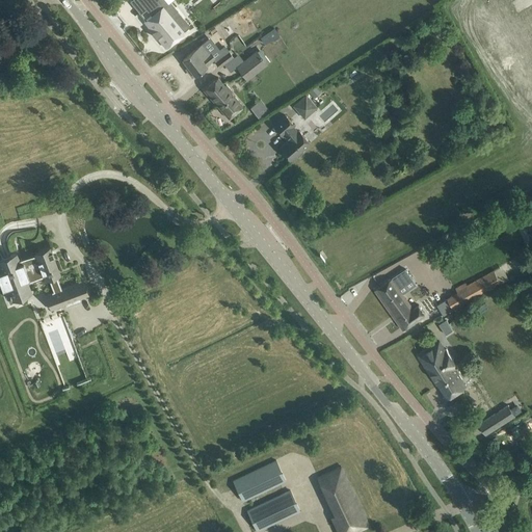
[(158,0),(138,0),(147,8),(152,16),(144,22),(165,48),(174,41),(186,31),(184,30),(189,26),(169,2),(164,6),(164,5),(163,6),(158,0)]
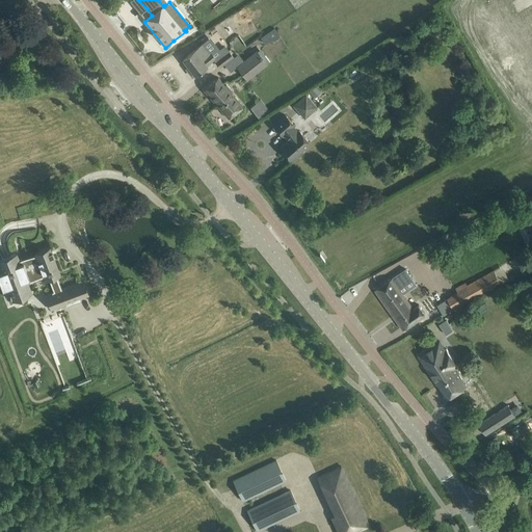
[(180,0),(198,28),(216,16),(205,0),(180,0)]
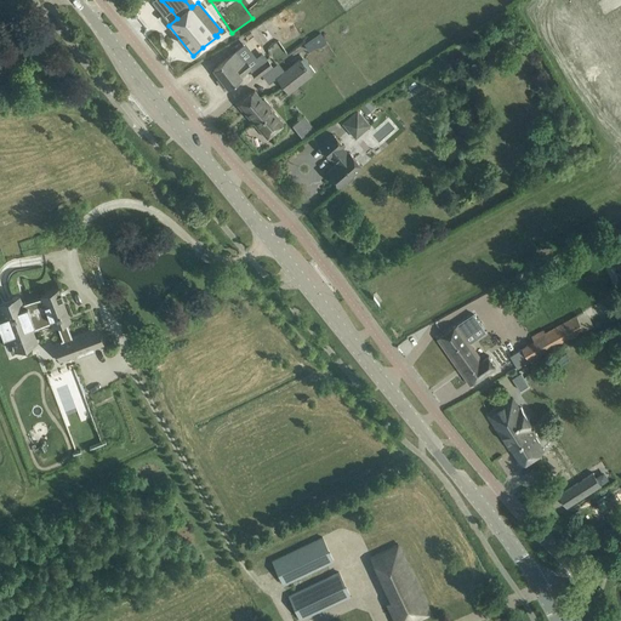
[(579,0),(570,0),(558,7),(564,16),(582,6),(579,0)]
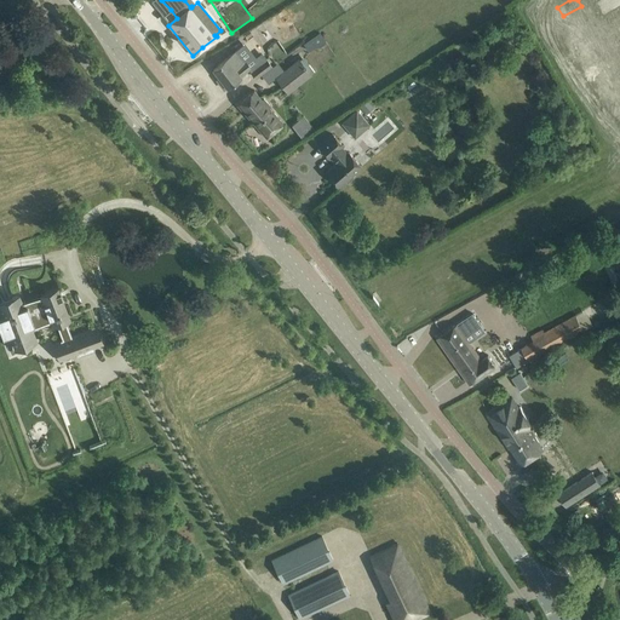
[(581,6),(563,16),(568,26),(587,15),(581,6)]
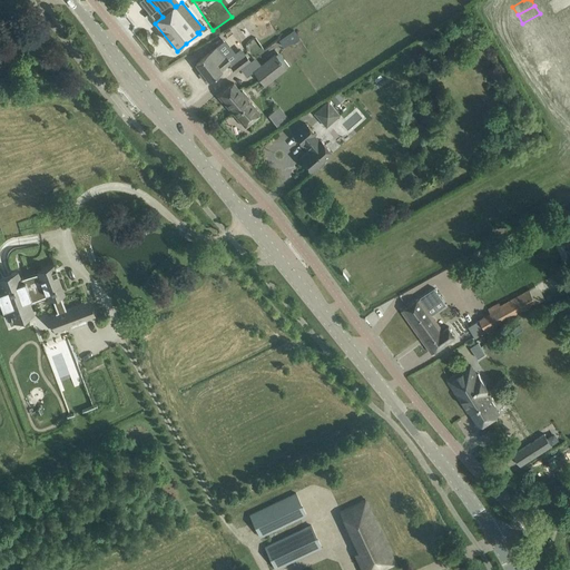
[(540,13),(522,23),(527,32),(544,22),(540,13)]
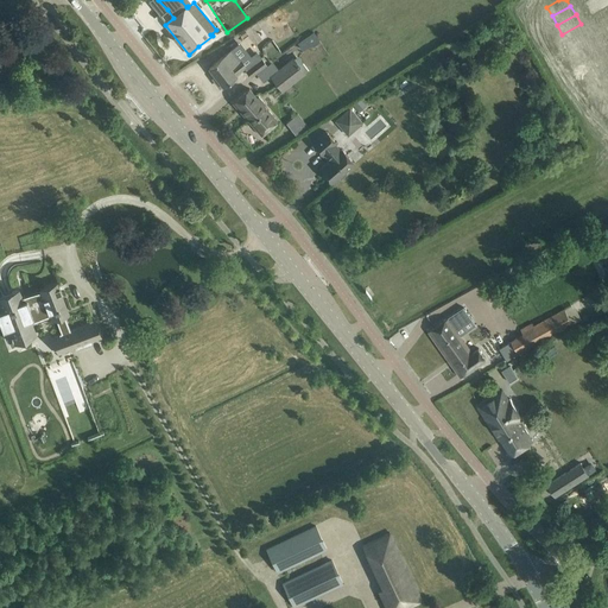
[(258,24),(251,29),(260,44),(268,39),(258,24)]
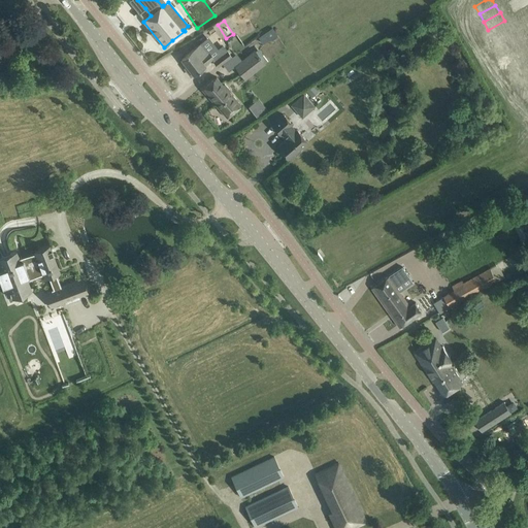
[(510,31),(494,40),(499,48),(515,39),(510,31)]
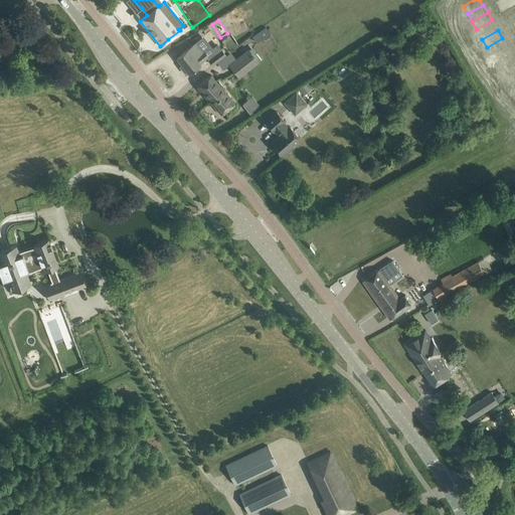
[(502,38),(487,47),(491,55),(507,46),(502,38)]
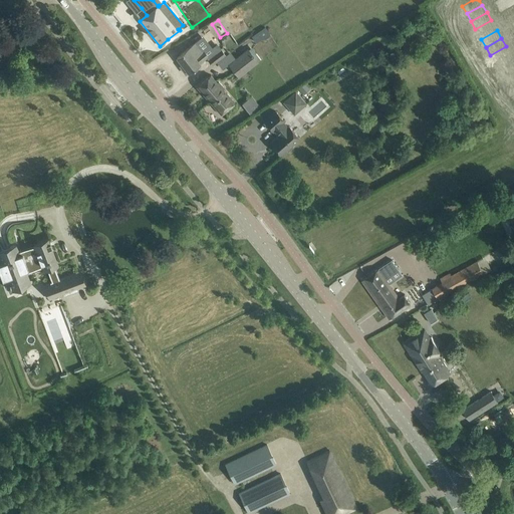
[(185,51),(177,57),(188,72),(196,66),(200,63),(208,56),(203,50),(202,51),(201,50),(196,42),(188,48),(185,51)]
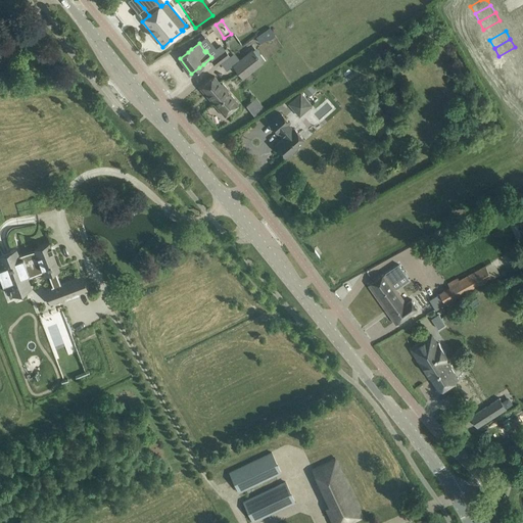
[(515,47),(498,56),(503,64),(519,55),(515,47)]
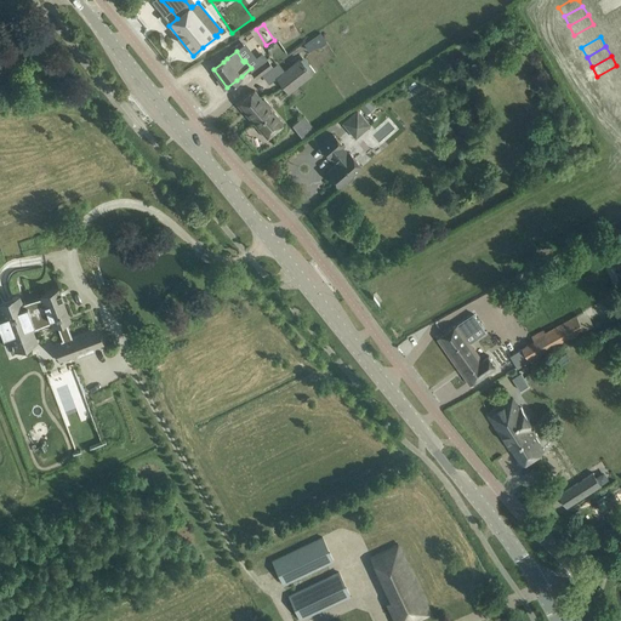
[(300,58),(275,78),(288,93),(312,74),(300,58)]
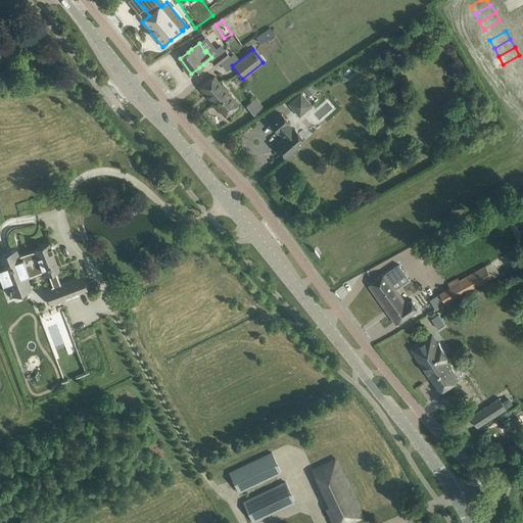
[(225,50),(211,60),(216,65),(229,55),(225,50)]
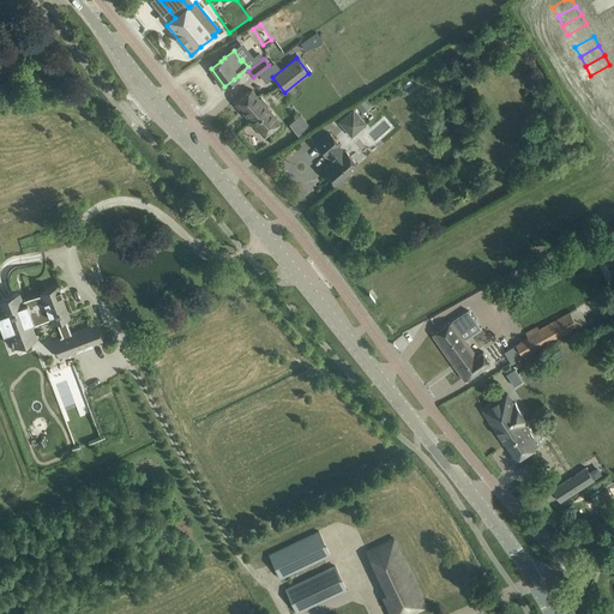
[(613,72),(609,65),(590,76),(596,85),(613,74),(613,72)]
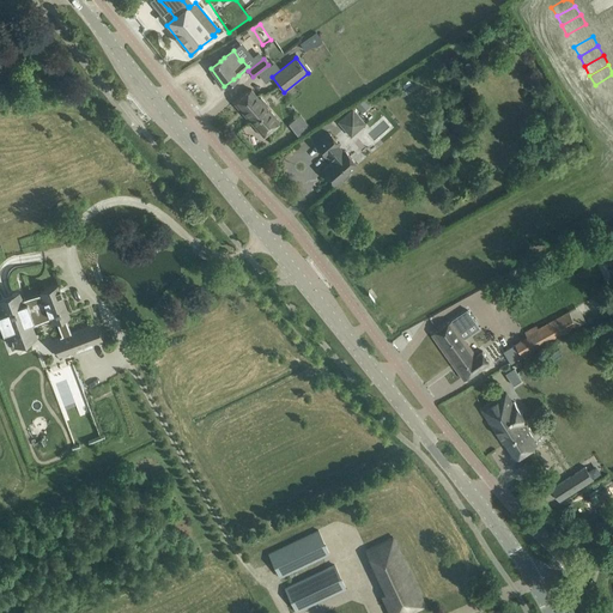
[(612,74),(595,85),(600,93),(612,86),(612,74)]
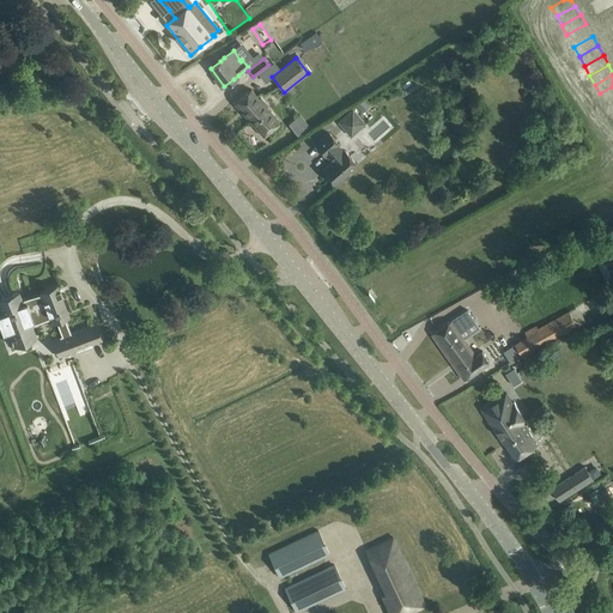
[(252,89),(235,103),(263,137),(280,122),(266,107),(268,105),(261,97),(260,98),(252,89)]
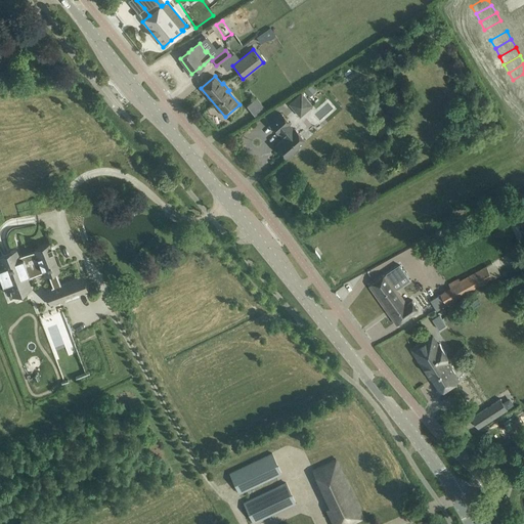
[(310,85),(304,90),(309,96),(315,91),(310,85)]
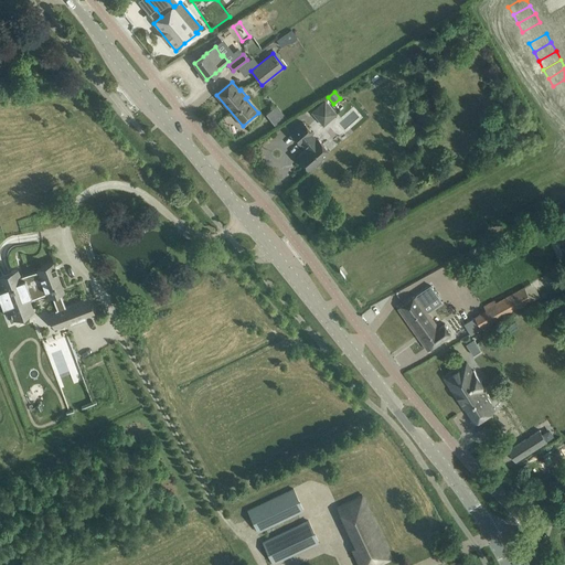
[(324,100),(311,113),(318,119),(327,110),(333,117),(337,114),(324,100)]
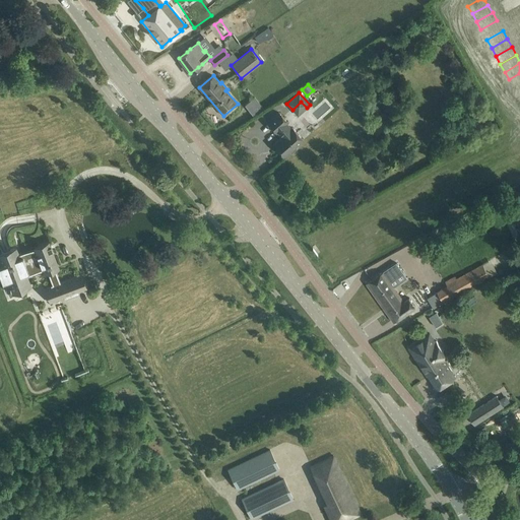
[(287,123),(278,113),(267,123),(276,133),(277,131),(281,136),(273,144),(284,156),(289,151),(291,153),(297,148),(295,146),(303,140),(291,128),(290,129),(286,124),(287,123)]
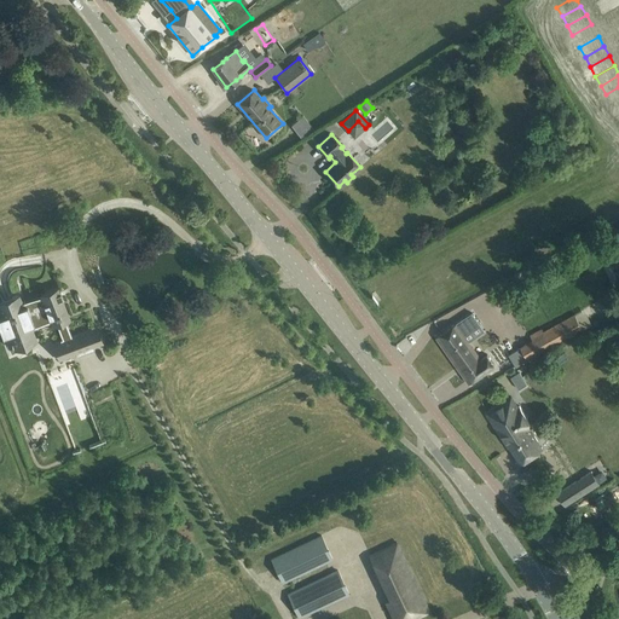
[(19,296),(0,304),(0,314),(1,317),(1,319),(6,317),(11,333),(7,334),(7,335),(10,342),(33,333),(32,329),(51,322),(52,323),(56,320),(63,340),(58,341),(65,358),(75,353),(76,357),(94,350),(93,347),(102,345),(96,328),(71,336),(64,318),(69,317),(62,298),(63,298),(61,291),(59,291),(58,289),(41,296),(22,304),(19,296)]
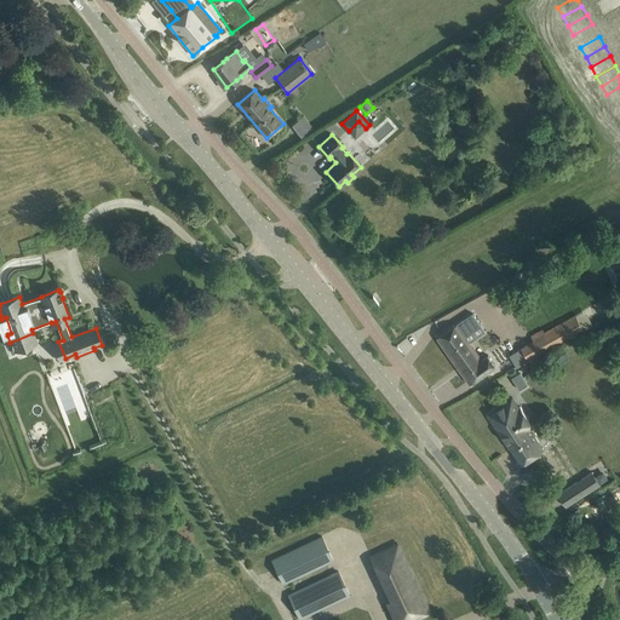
[(470,384),(497,366),(488,355),(481,360),(465,337),(482,325),(474,313),(437,337),(470,384)]
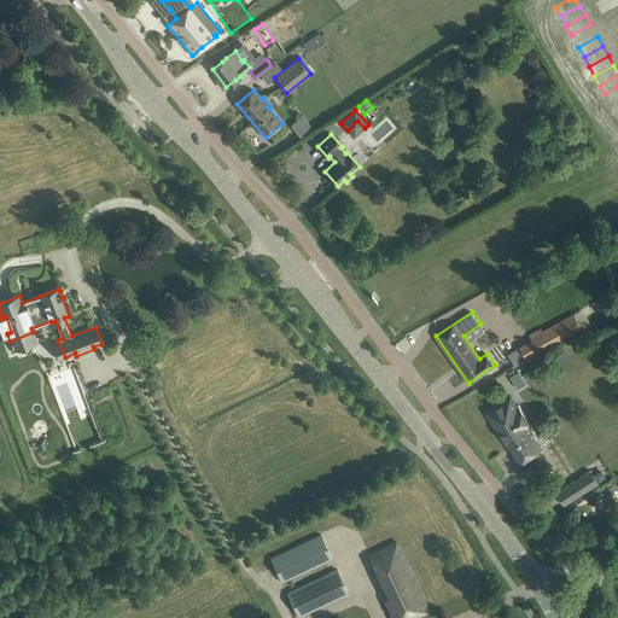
[(575,313),(543,330),(542,327),(530,334),(532,339),(508,354),(516,367),(534,357),(583,328),(575,313)]
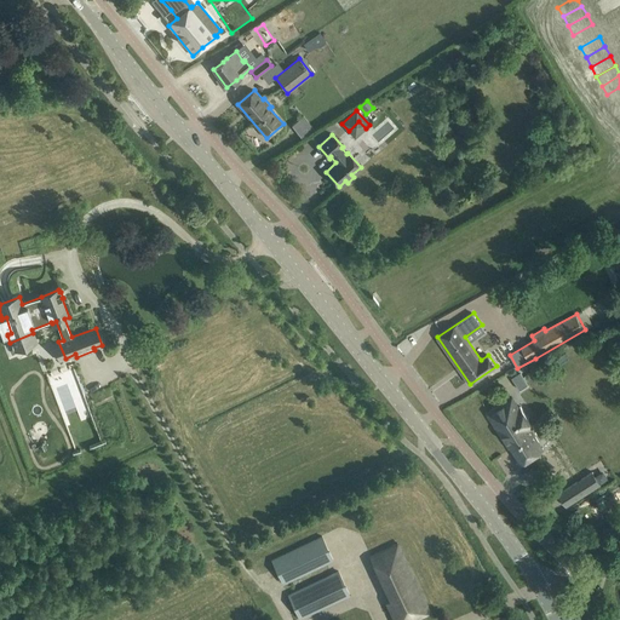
[(520,373),(512,378),(520,390),(528,385),(520,373)]
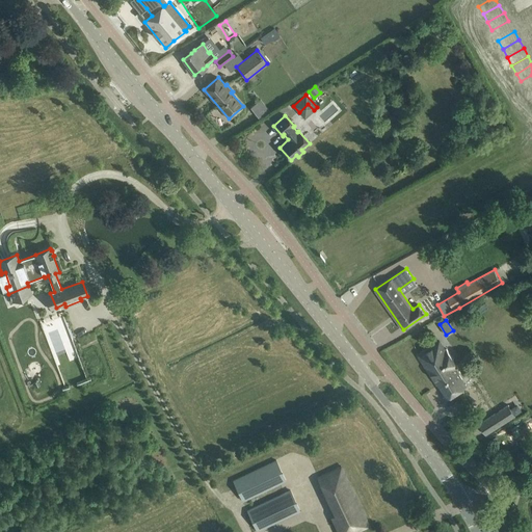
[(94,334),(79,339),(81,345),(96,340),(94,334)]
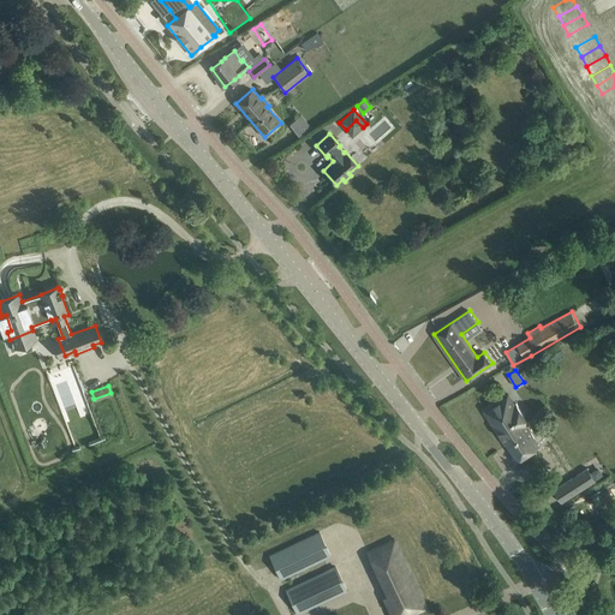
[(483,410),(495,428),(496,427),(518,459),(527,453),(524,446),(535,439),(525,424),(529,423),(517,404),(511,407),(503,396),(483,410)]
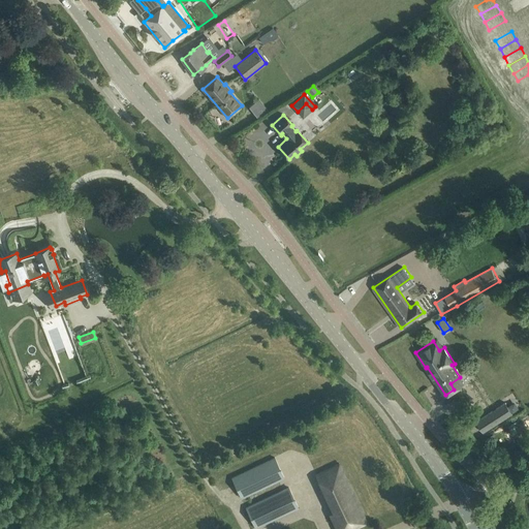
[(505,403),(476,421),(483,431),(511,413),(505,403)]
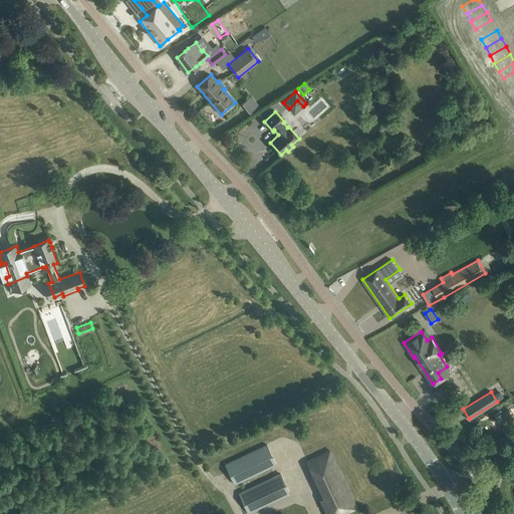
[(225,465),(234,484),(276,464),(267,445),(225,465)]
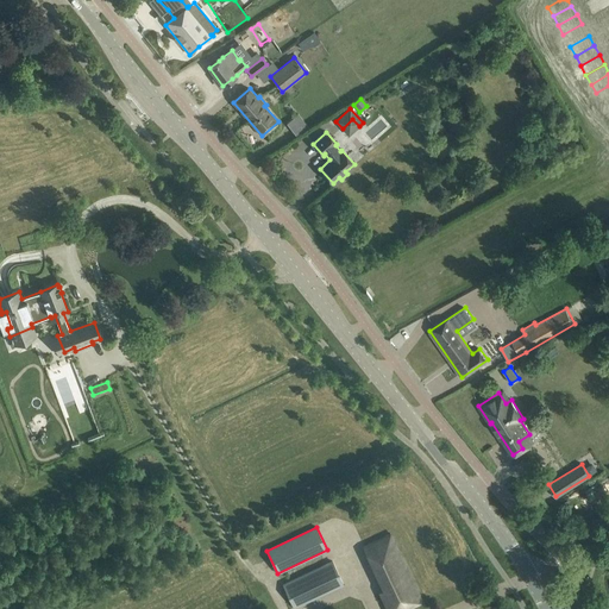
[(384,589),(380,591),(387,608),(400,608),(408,604),(409,607),(422,601),(390,534),(364,547),(384,589)]
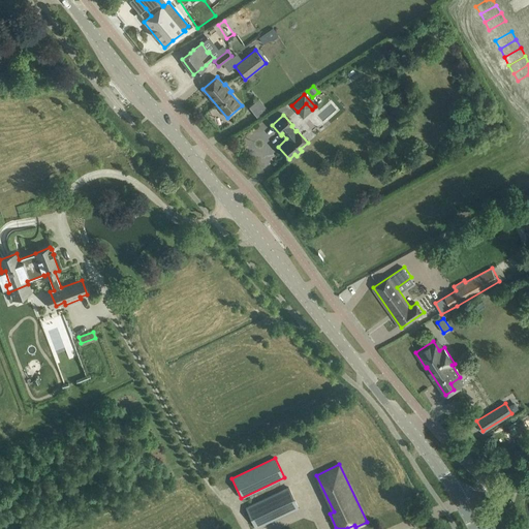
[(288,488),(246,508),(255,528),(298,507),(288,488)]
